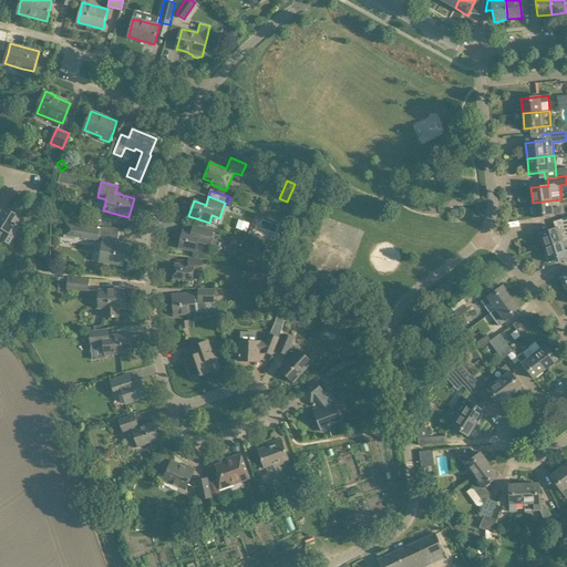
[(550,200),(533,203),(534,218),(560,215),(560,208),(552,209),(550,200)]
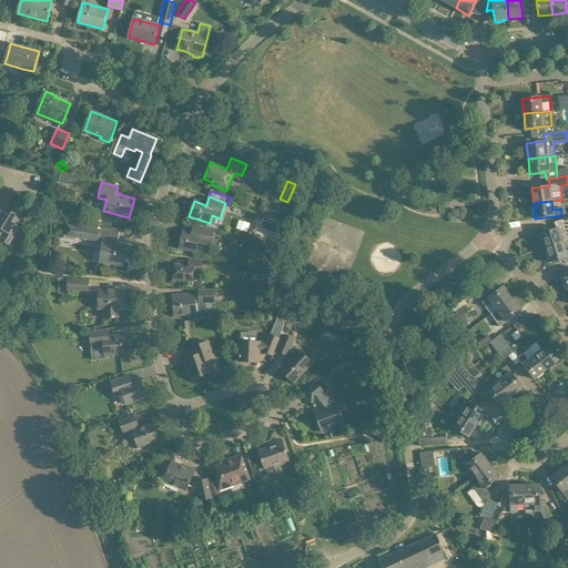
[(3,231),(4,231),(13,237),(19,227),(17,226),(21,219),(7,209),(2,215),(0,213),(0,231),(2,233),(3,231)]
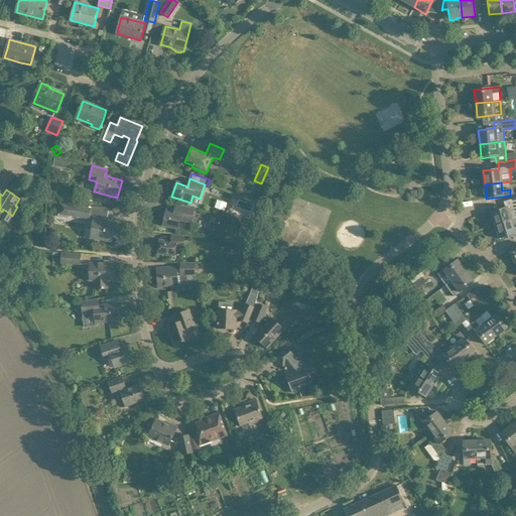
[(248,211),(250,203),(235,198),(233,205),(248,211)]
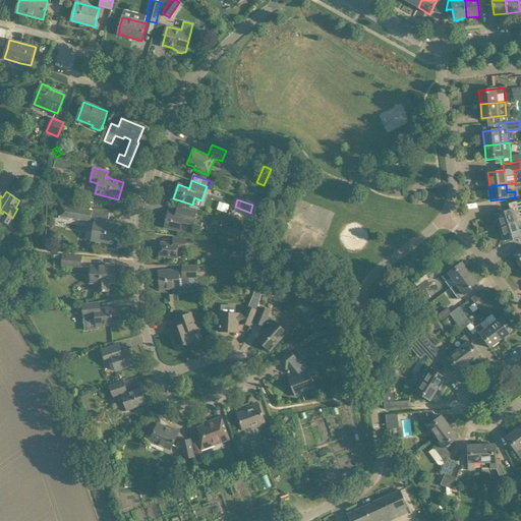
[(68,220),(68,219),(91,222),(93,211),(84,210),(61,206),(59,218),(68,220)]
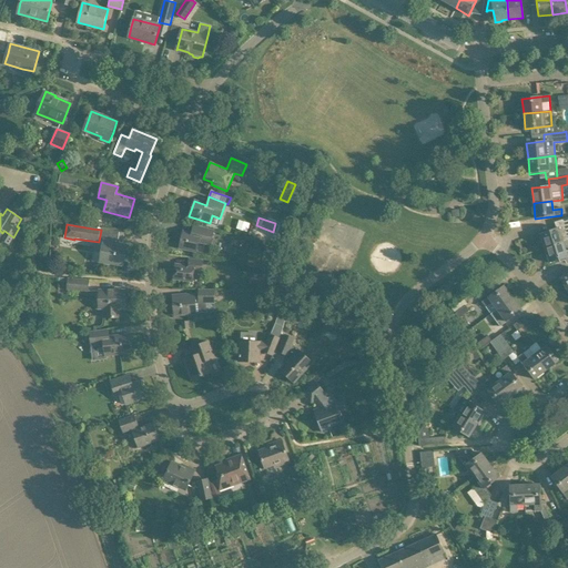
[(180,249),(192,251),(196,252),(199,243),(211,245),(214,230),(204,227),(193,225),(191,233),(183,232),(180,249)]
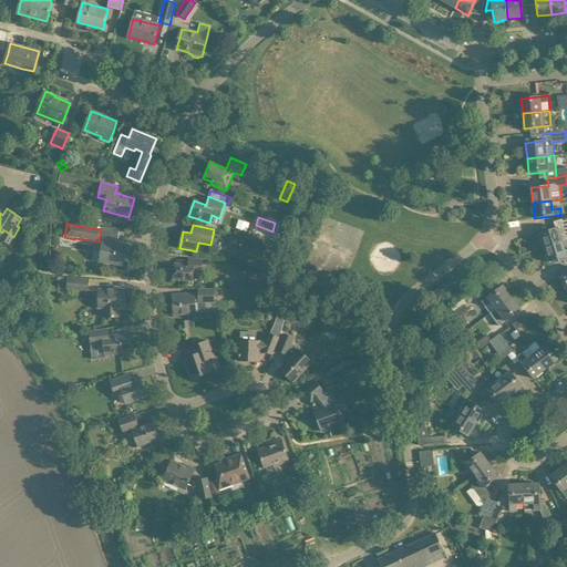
[(544,248),(566,240),(566,225),(539,233),(544,248)]
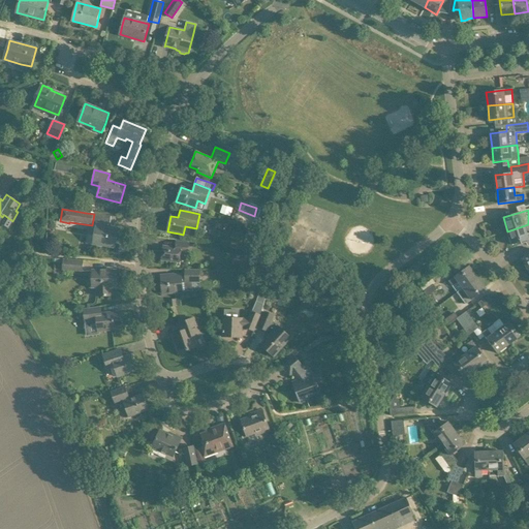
[(96,222),(95,235),(93,245),(115,248),(118,228),(114,228),(106,227),(107,223),(96,222)]
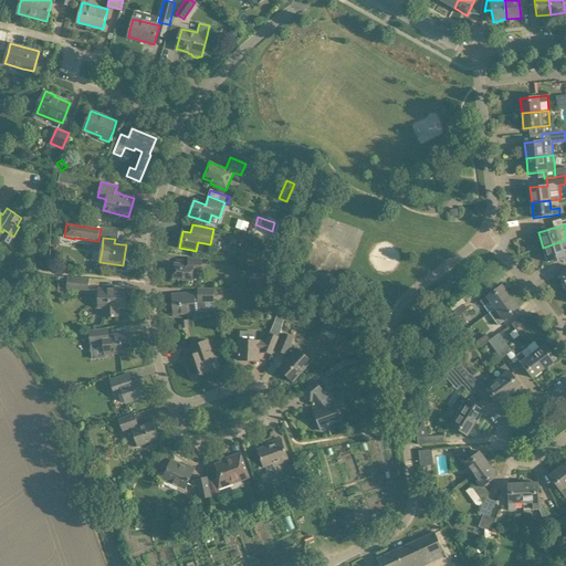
[(565,240),(543,248),(547,262),(563,258),(565,262),(565,261),(565,240)]
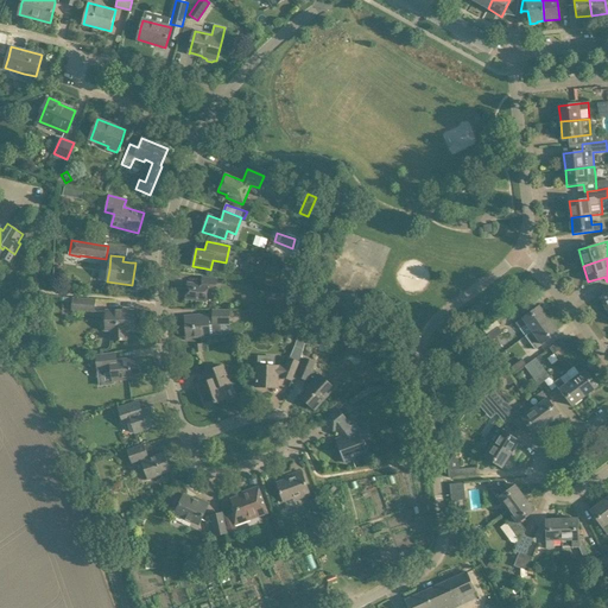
[(296,261),(291,260),(284,259),(282,267),(293,270),(296,261)]
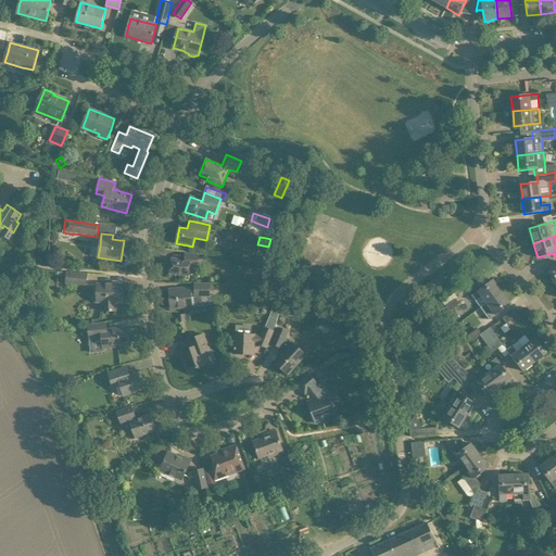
[(169,274),(180,275),(189,276),(190,266),(197,267),(199,255),(185,254),(185,261),(172,258),(169,274)]
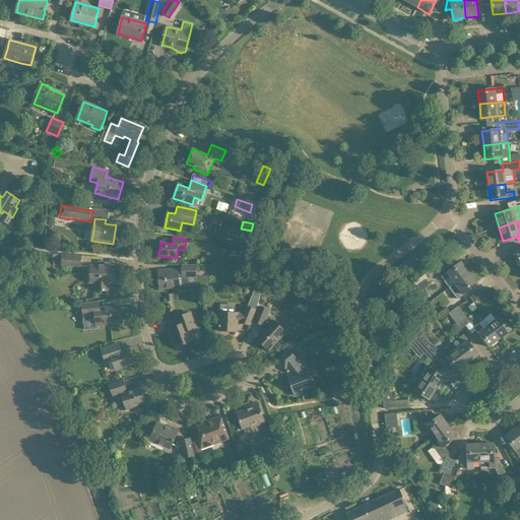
[(233,255),(244,257),(246,248),(235,246),(233,255)]
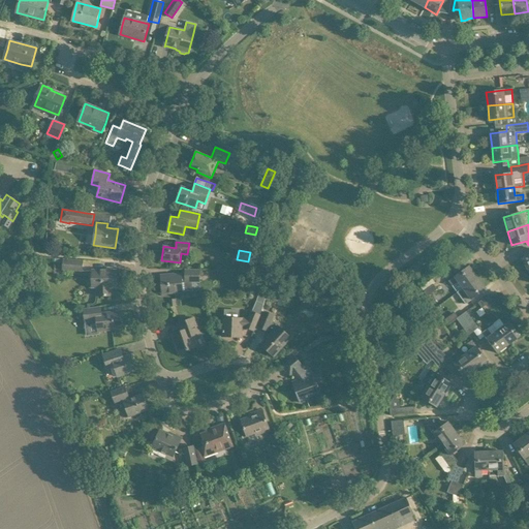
[(62,271),(82,272),(83,260),(63,259),(62,271)]
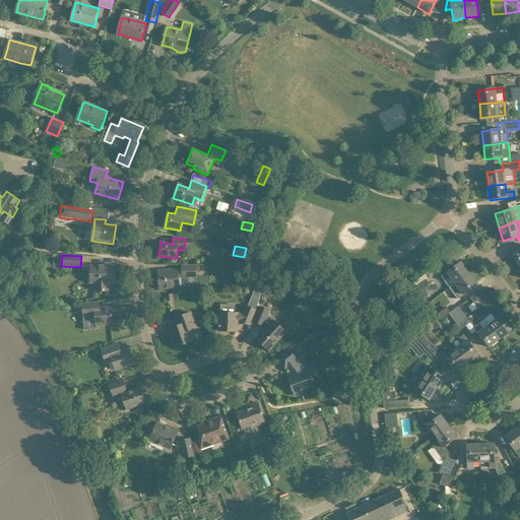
[(455,283),(469,273),(461,262),(441,276),(445,281),(451,277),(455,283)]
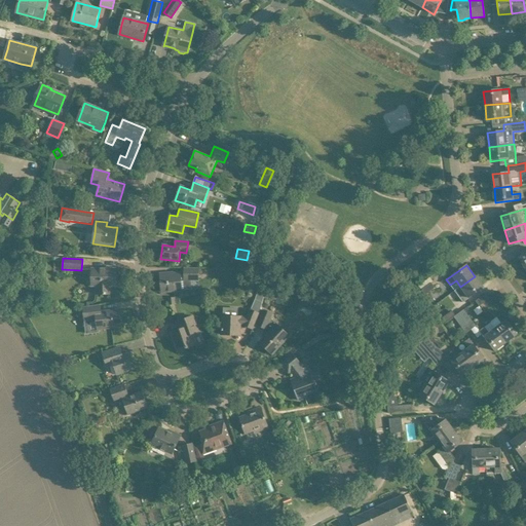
[(167,274),(160,274),(161,292),(172,291),(182,290),(192,290),(191,280),(191,276),(198,276),(198,268),(184,268),(184,275),(181,274),(180,273),(168,275),(167,274)]
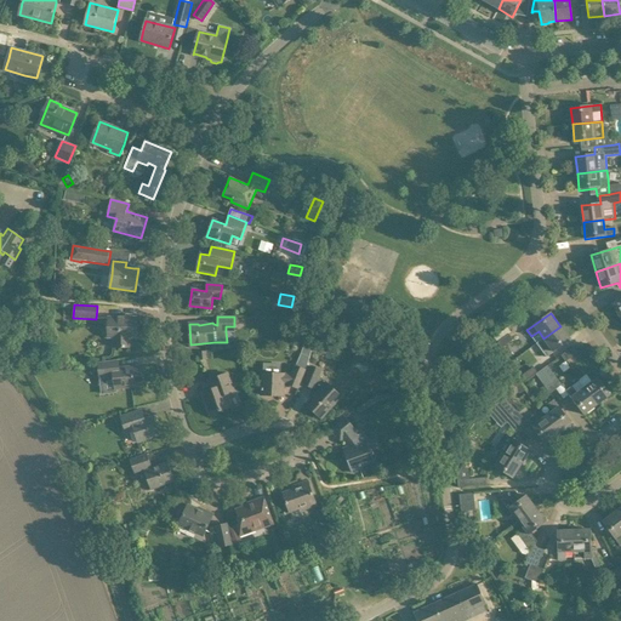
[(113,348),(118,348),(130,348),(130,339),(137,339),(137,318),(108,318),(108,330),(108,339),(113,339),(113,348)]
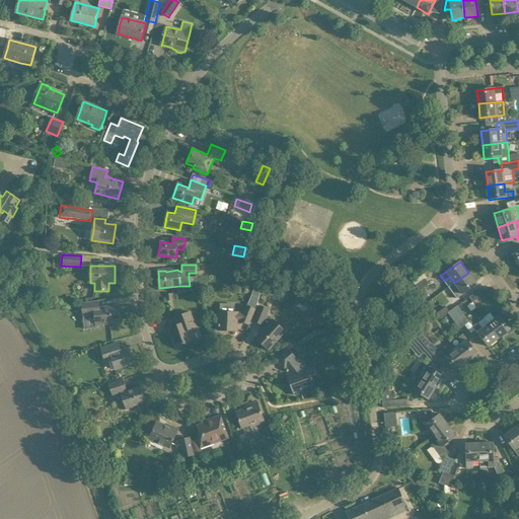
[(454,283),(448,288),(457,299),(476,284),(468,273),(454,283)]
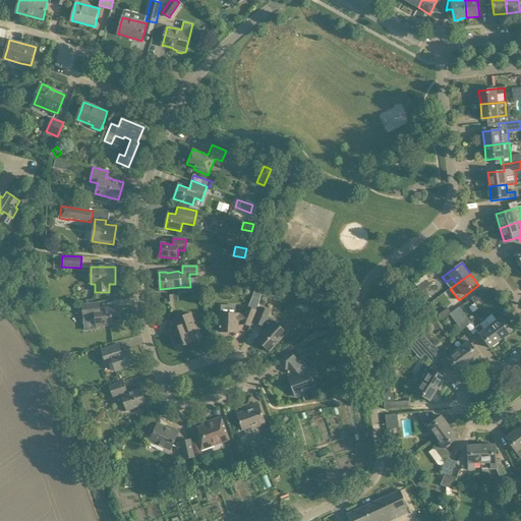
[(417,287),(421,292),(430,285),(427,280),(417,287)]
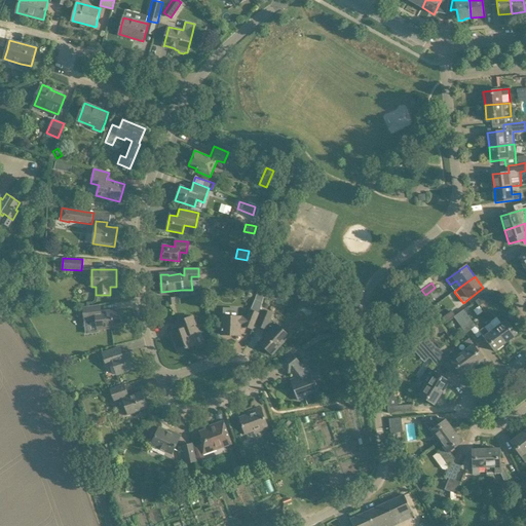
[(485,294),(477,300),(476,302),(479,306),(489,299),(485,294)]
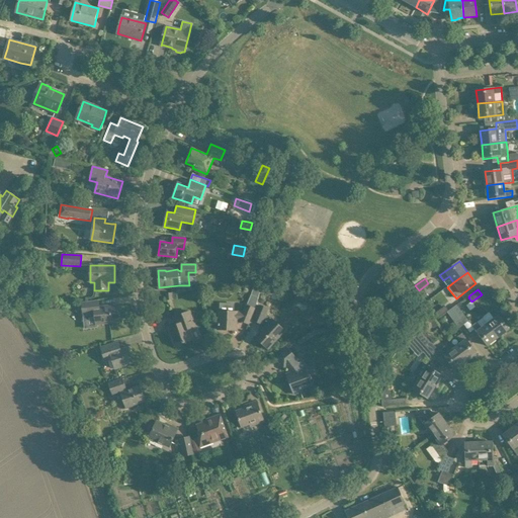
[(219,320),(218,330),(236,331),(237,321),(240,321),(248,324),(255,309),(258,297),(251,295),(247,306),(244,313),(237,313),(219,312),(219,320)]
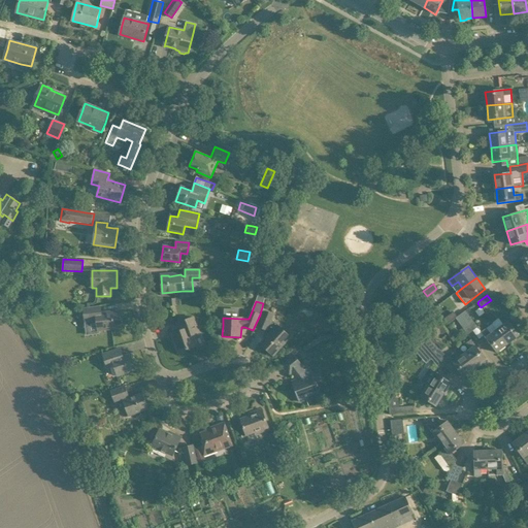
[(85,324),(97,323),(98,331),(123,328),(121,311),(101,314),(100,306),(84,308),(85,319),(85,324)]
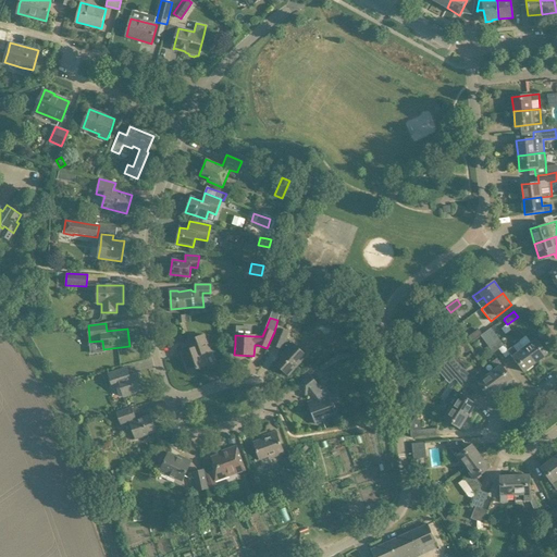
[(279,329),(276,335),(272,345),(281,349),(281,348),(285,351),(274,363),(288,375),(307,356),(293,343),(292,344),(285,338),(287,333),(279,329)]
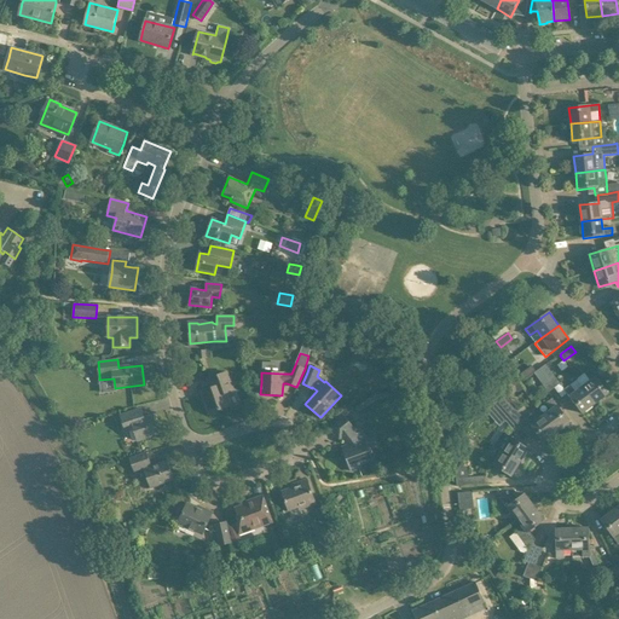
[(541,369),(554,388),(560,385),(554,376),(545,365),(541,369)]
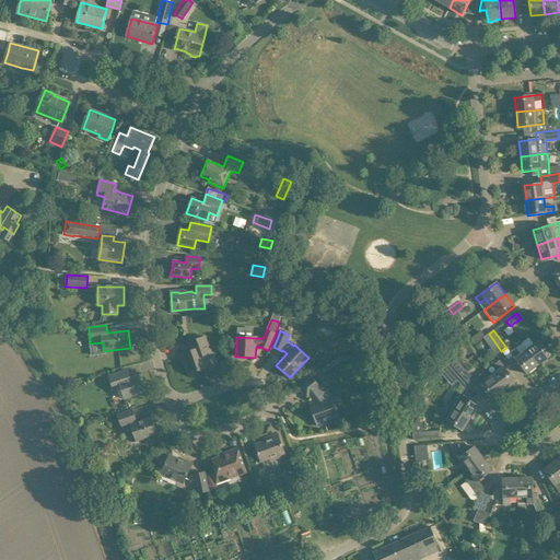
[(475,345),(483,338),(485,337),(481,331),(470,339),(475,345)]
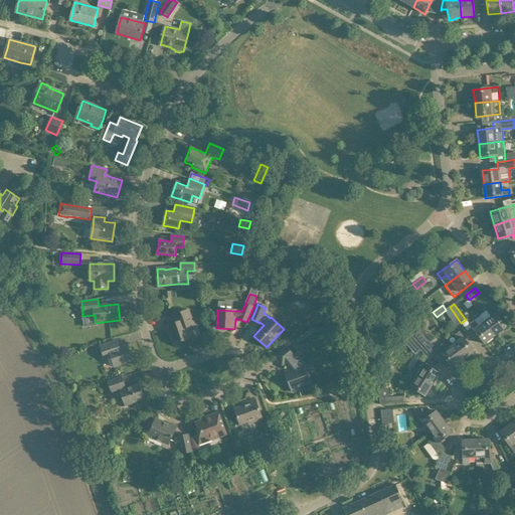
[(457,327),(461,323),(450,307),(446,310),(445,311),(452,320),(457,327)]
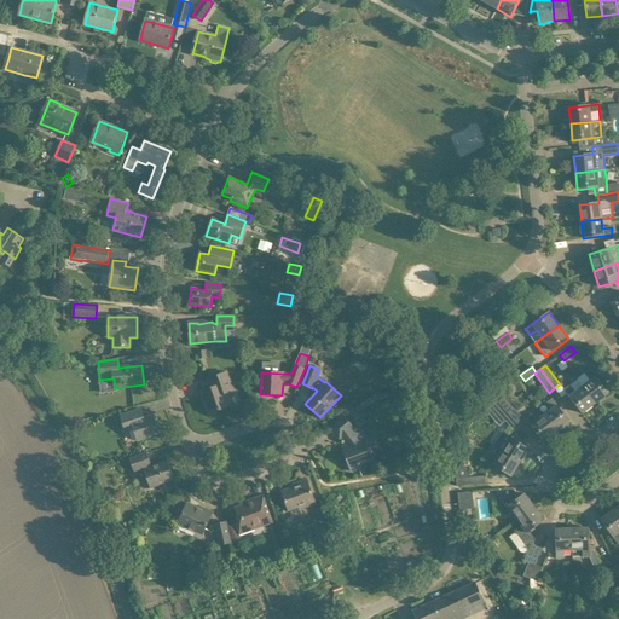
[(585,375),(578,380),(583,387),(595,404),(609,393),(591,370),(585,375)]
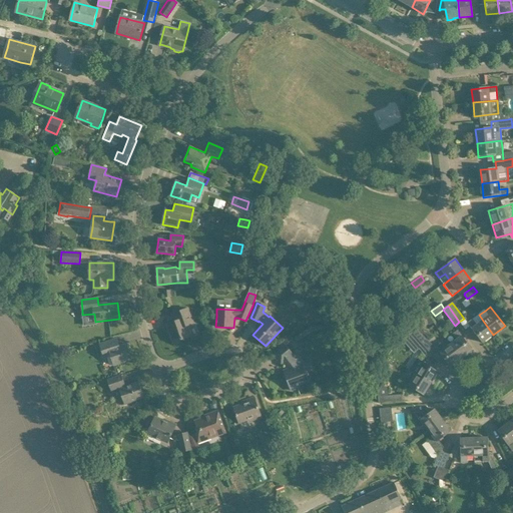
[(188,309),(182,311),(173,314),(176,322),(166,325),(172,343),(190,337),(187,326),(193,324),(188,309)]
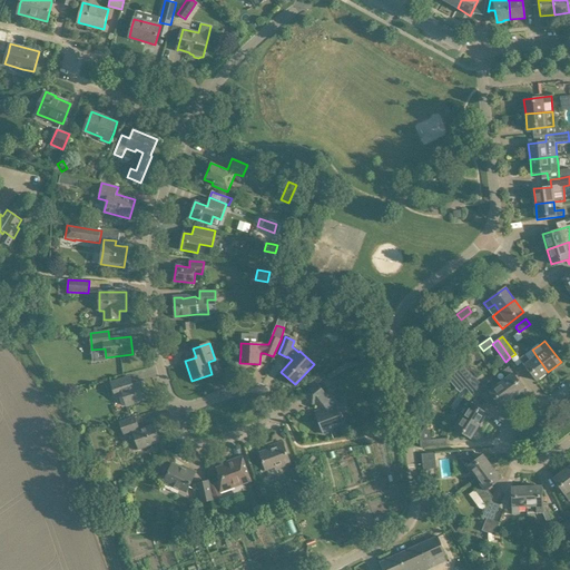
[(526,355),(519,360),(529,372),(536,381),(548,372),(537,356),(532,350),(526,355)]
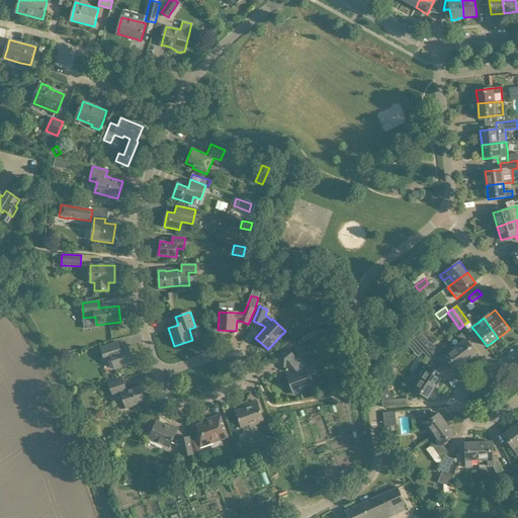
[(337,340),(335,332),(334,326),(313,329),(296,340),(299,345),(316,335),(330,333),(332,341),(337,340)]
